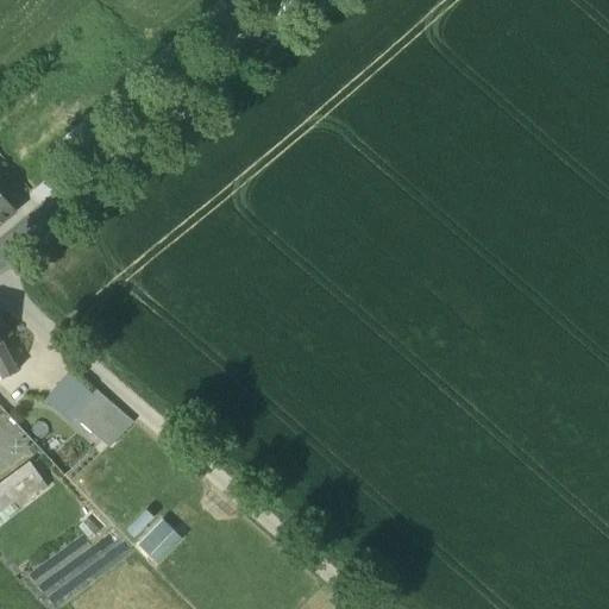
[(0,219),(12,211),(0,196),(0,219)]
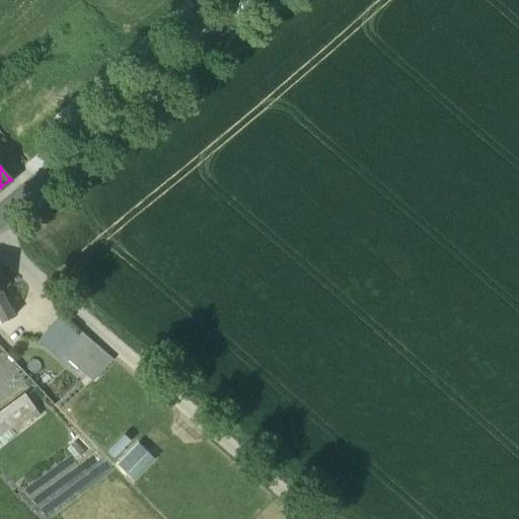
[(0,315),(3,321),(15,315),(0,286),(0,278),(2,277),(0,273),(0,315)]
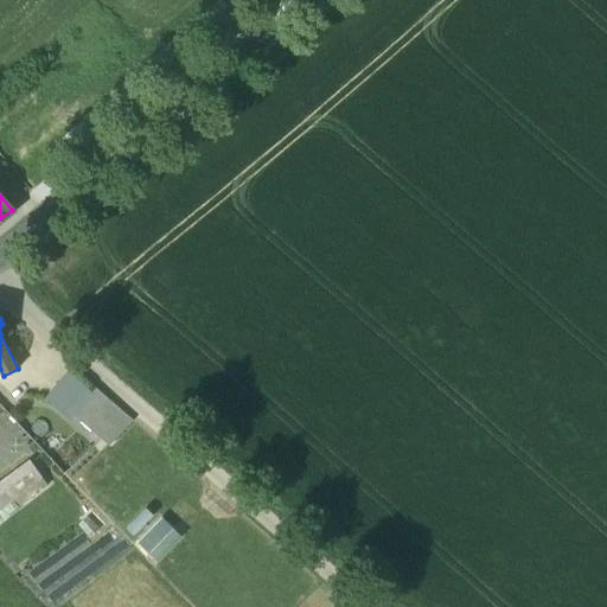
[(44,398),(69,420),(91,396),(66,374),(44,398)]
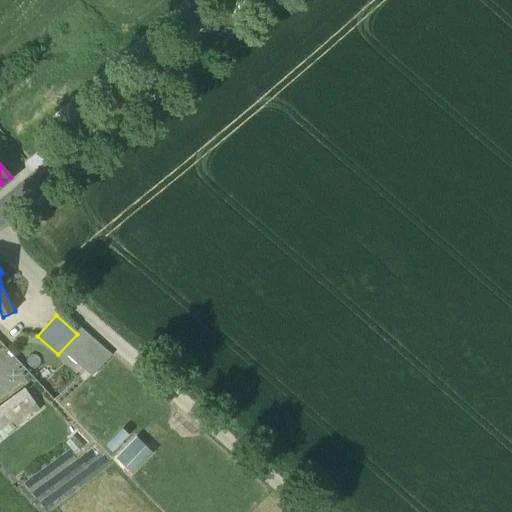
[(77,334),(62,350),(91,376),(110,355),(81,328),(77,334)]
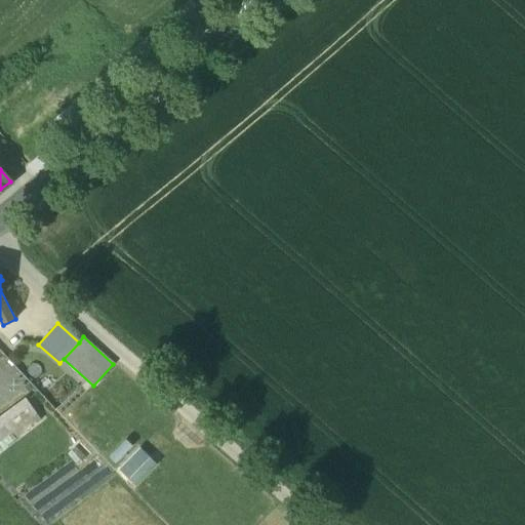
[(0,449),(41,420),(25,397),(0,414),(0,449)]
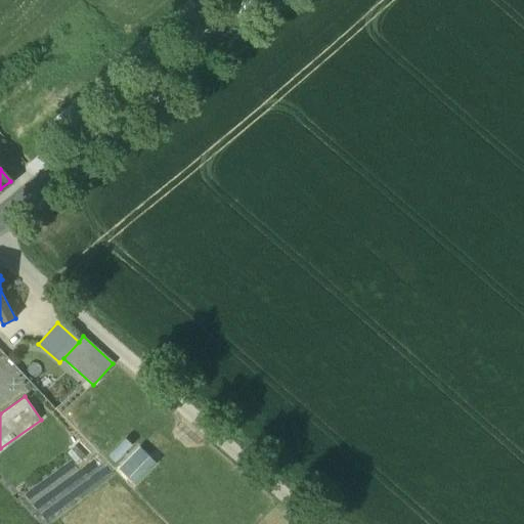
[(136,483),(157,462),(139,444),(119,467),(136,483)]
